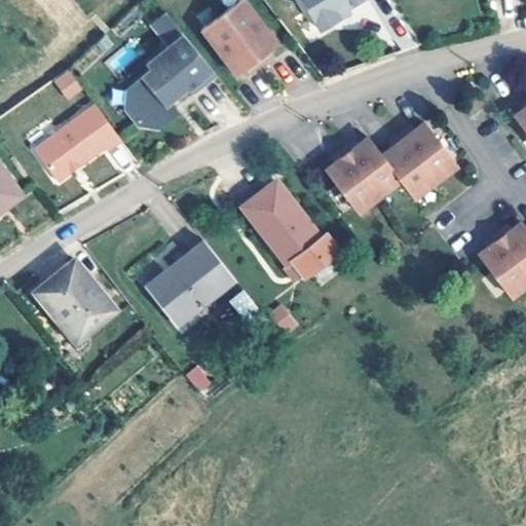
[(273,40),(239,0),(231,0),(196,27),(232,73),(241,65),(247,61),(251,65),(261,55),(257,52),(263,48),(273,40)]
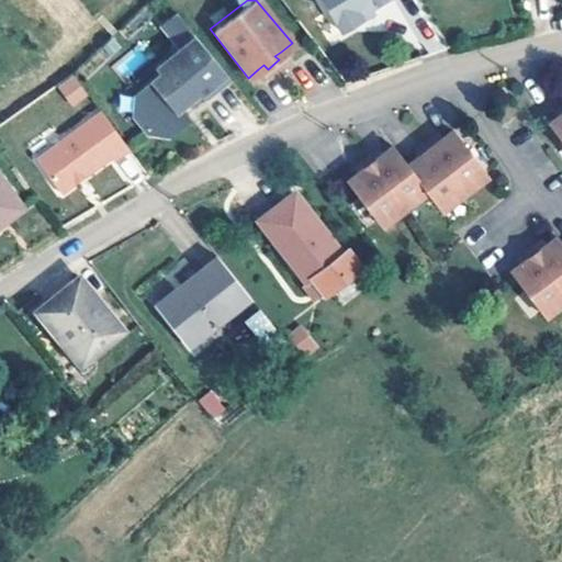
[(368,4),(372,1),(371,0),(319,0),(337,29),(358,17),(355,11),(368,4)]
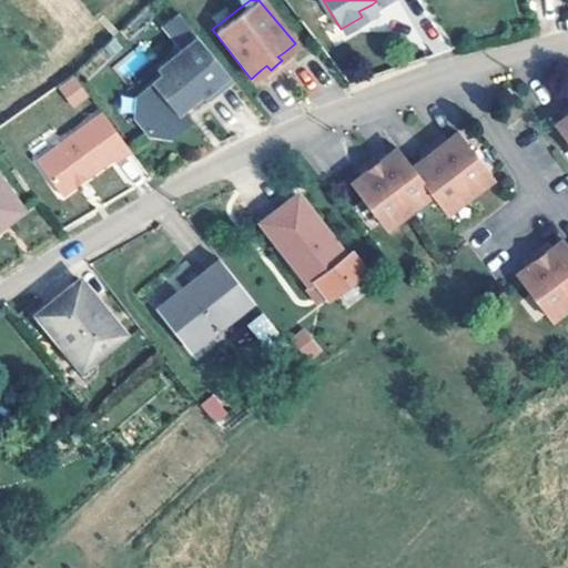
[(374,10),(372,4),(358,11),(362,17),(374,10)]
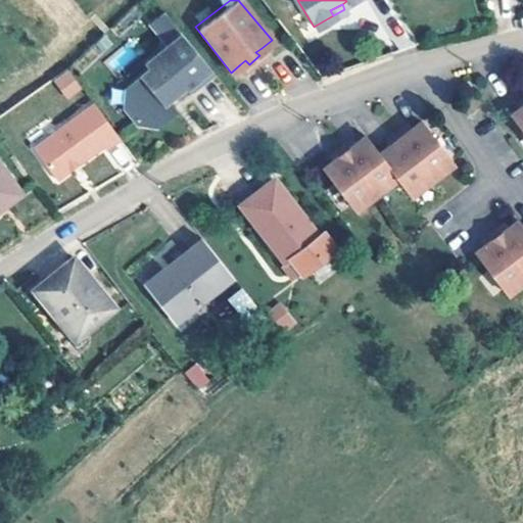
[(161,12),(148,24),(157,35),(171,24),(161,12)]
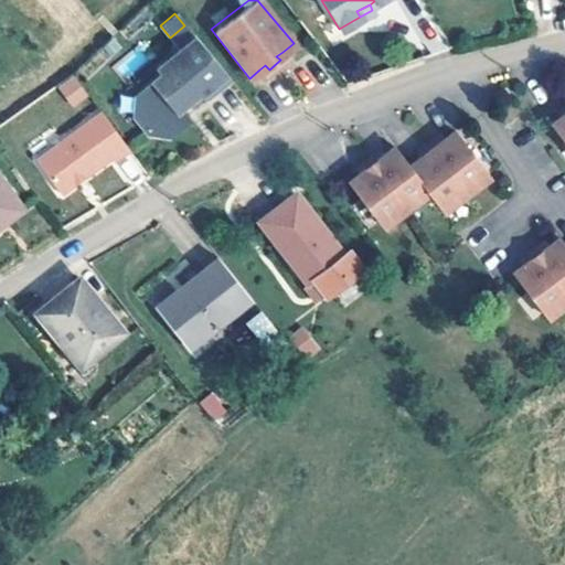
[(184,25),(170,38),(179,49),(193,38),(184,25)]
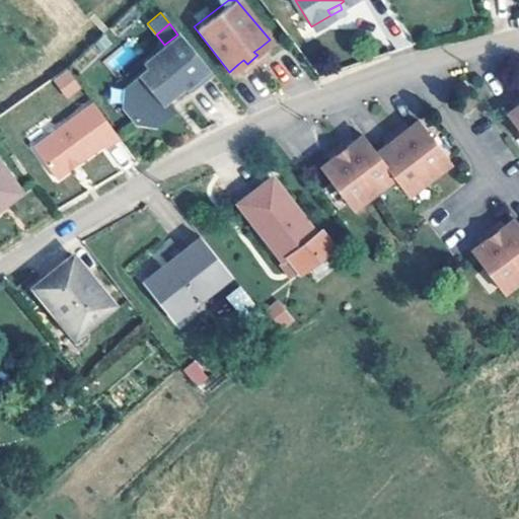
[(210,73),(177,34),(164,45),(143,63),(147,68),(123,86),(126,89),(124,103),(121,105),(134,124),(138,121),(151,122),(153,126),(169,113),(160,100),(180,84),(187,91),(210,73)]
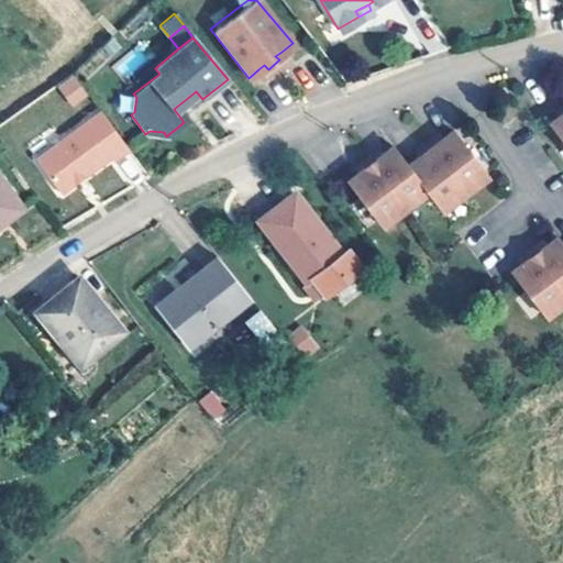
[(268,69),(264,65),(258,69),(262,74),(268,69)]
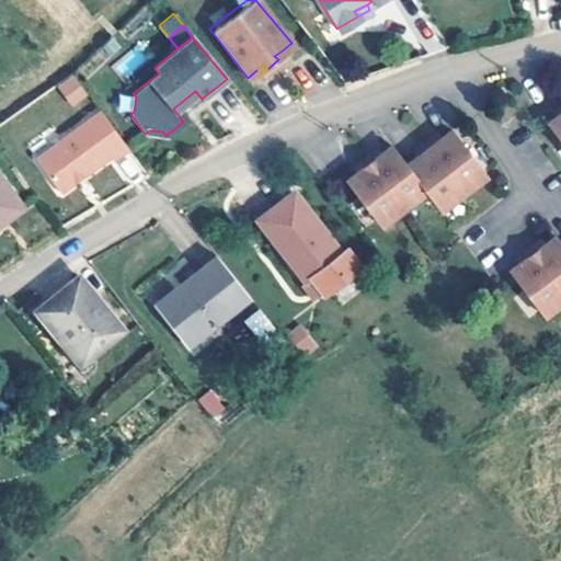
[(86,99),(75,83),(61,93),(72,109),(86,99)]
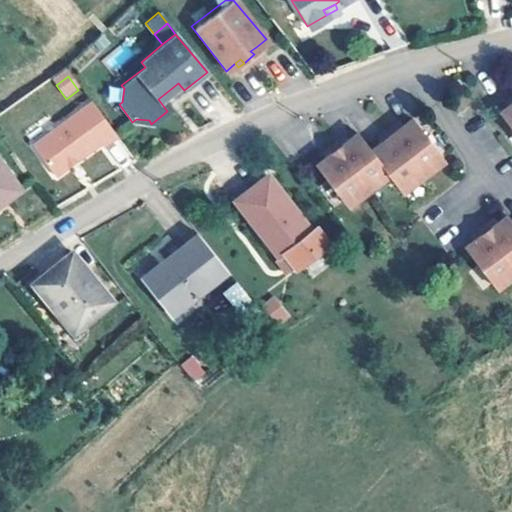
[(511,95),(511,96),(511,101),(509,104),(499,111),(511,128),(511,95)]
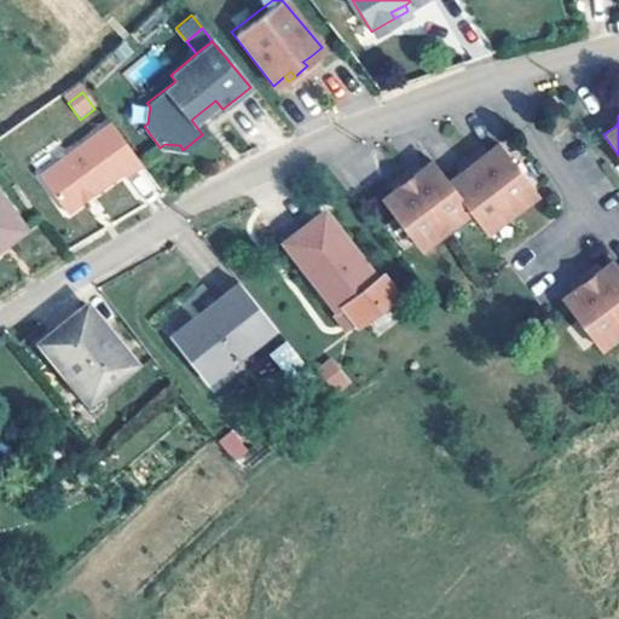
[(111,131),(40,184),(69,223),(123,180),(126,185),(143,173),(111,131)]
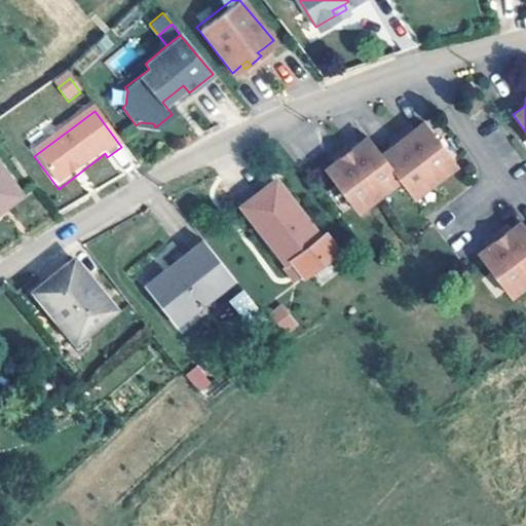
[(392,172),(399,179),(412,197),(454,164),(421,121),(408,130),(403,135),(400,130),(391,138),(395,142),(388,146),(378,153),(392,172)]
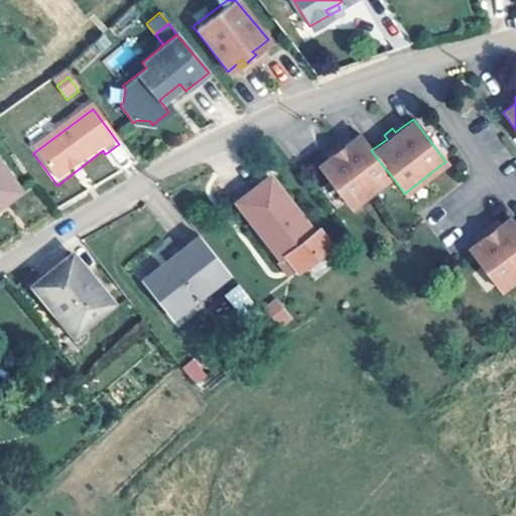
[(348,209),(391,175),(385,168),(371,150),(359,134),(345,144),(340,148),(337,145),(329,150),(332,154),(327,158),(316,166),(348,209)]
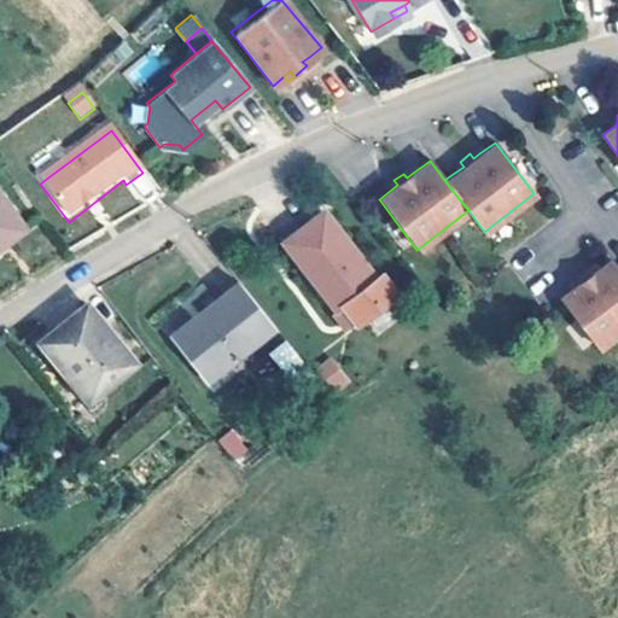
[(0,246),(24,229),(0,196),(0,246)]
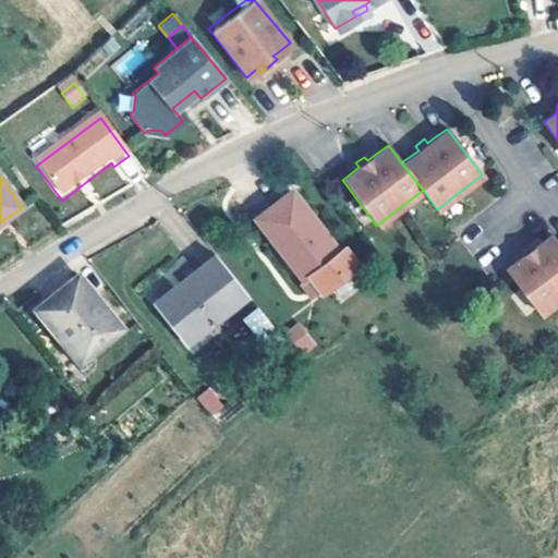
[(336,249),(288,190),(253,217),(302,276),(307,273),(320,288),(354,261),(341,245),(336,249)]
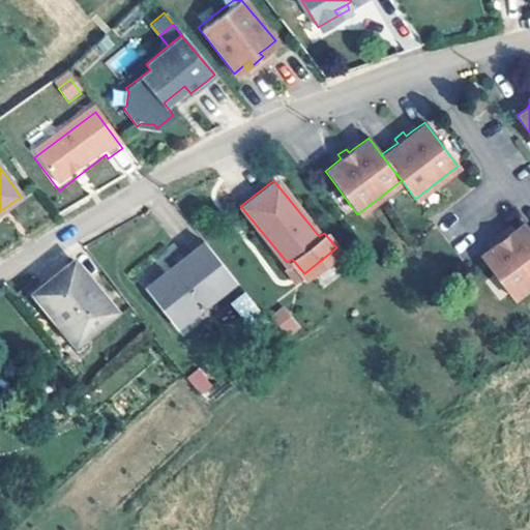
[(498,235),(529,275),(529,231),(523,222),(513,230),(507,234),(503,231),(498,235)]
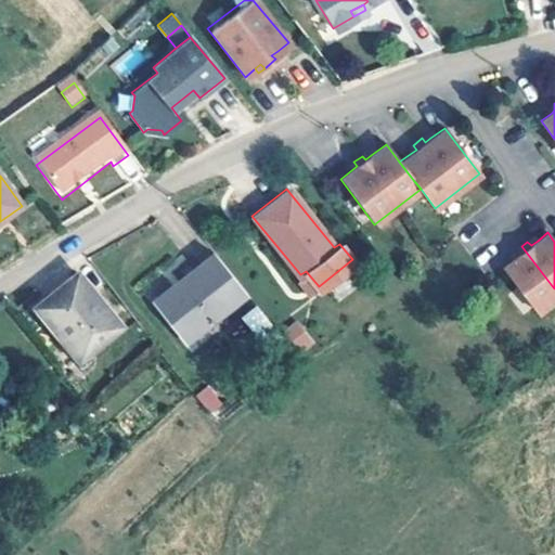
[(538,241),(533,236),(527,242),(531,245),(538,241)]
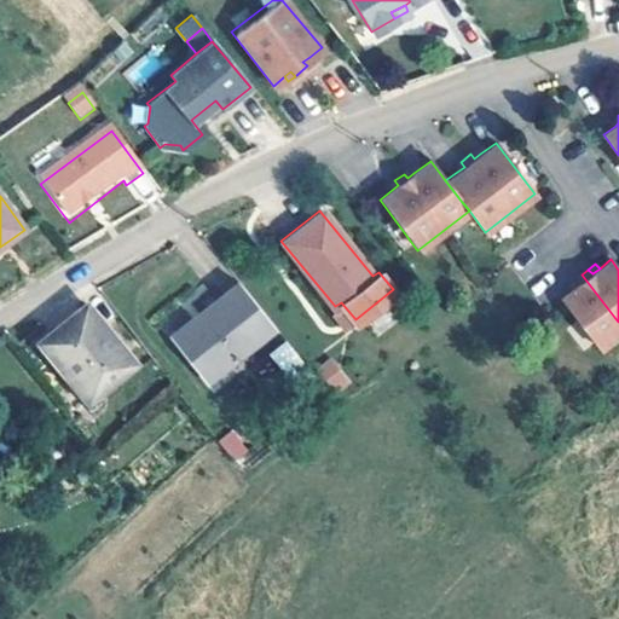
[(600,348),(618,333),(618,322),(582,275),(576,278),(579,282),(572,288),(560,296),(600,348)]
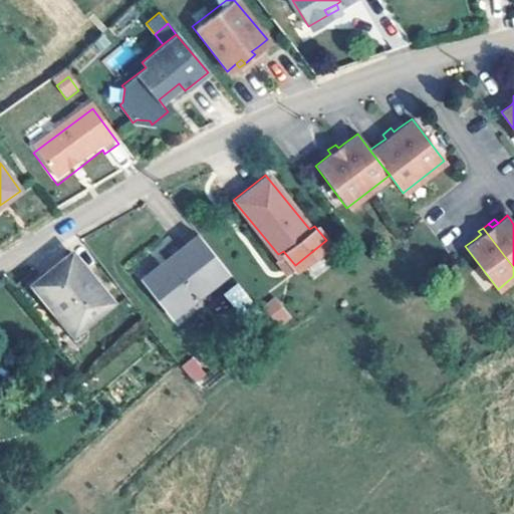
[(226,271),(198,236),(143,280),(171,316),(226,271)]
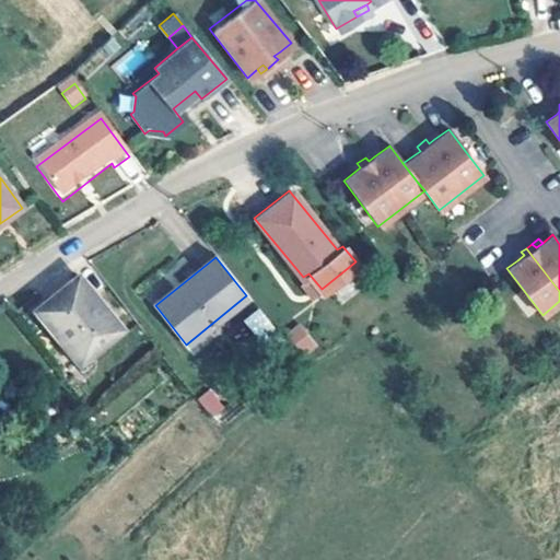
[(120,330),(77,276),(36,310),(67,347),(73,342),(86,358),(120,330)]
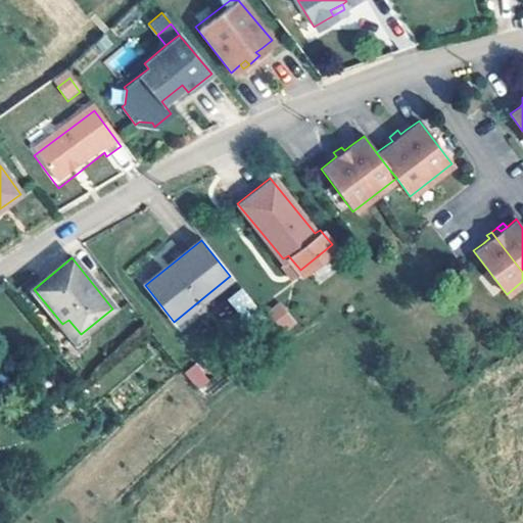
[(244,318),(257,305),(240,287),(227,299),(244,318)]
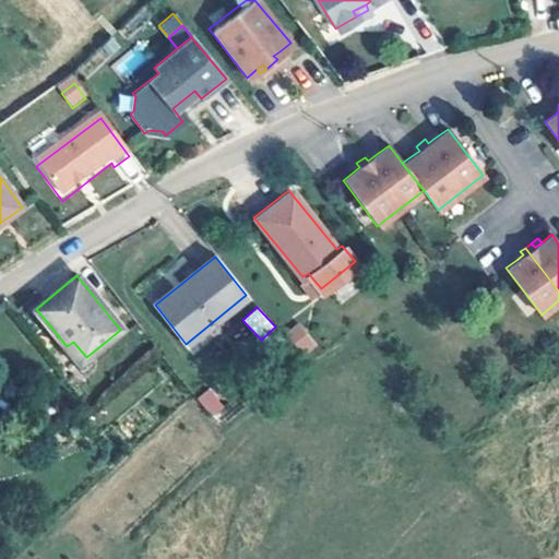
[(298,323),(286,334),(305,355),(317,343),(298,323)]
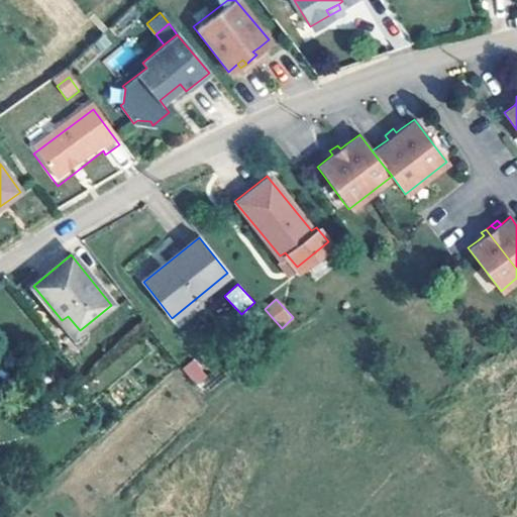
[(80,330),(68,316),(62,320),(74,335),(80,330)]
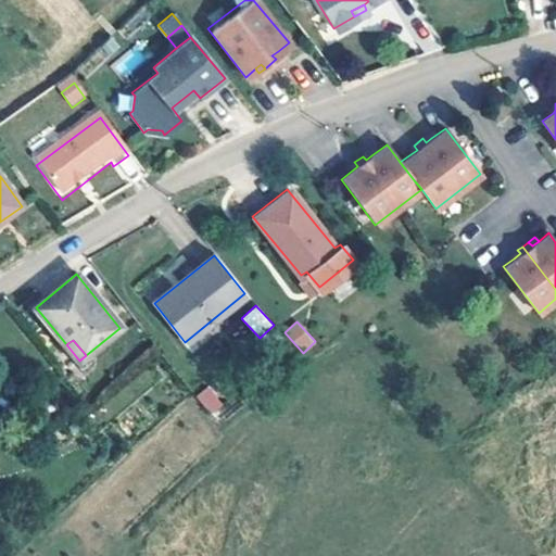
[(211,384),(196,393),(210,416),(224,407),(211,384)]
